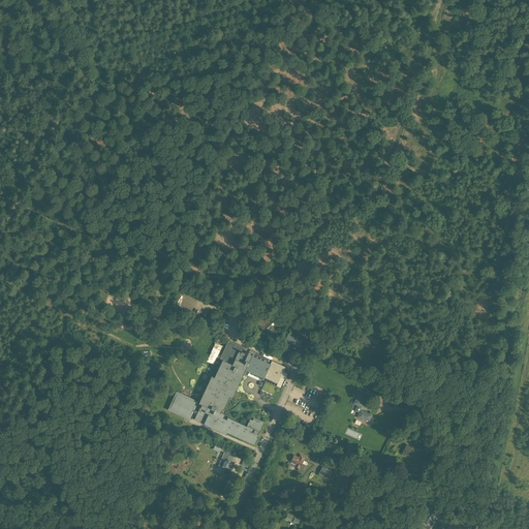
[(122,312),(122,297),(106,297),(106,307),(115,307),(115,312),(122,312)]
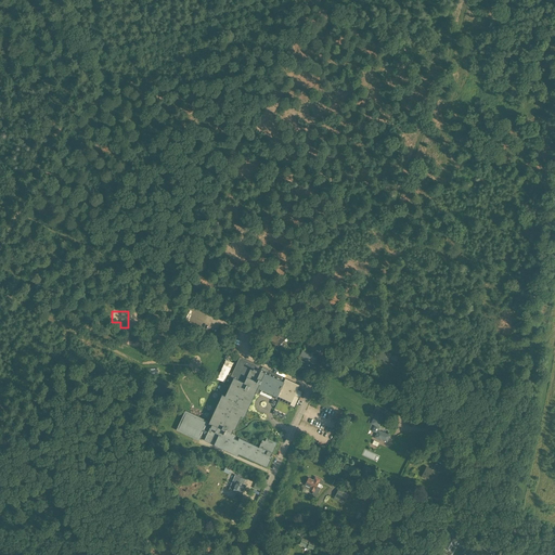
[(124,341),(127,343),(130,337),(132,338),(130,340),(134,343),(138,337),(129,332),(124,341)]
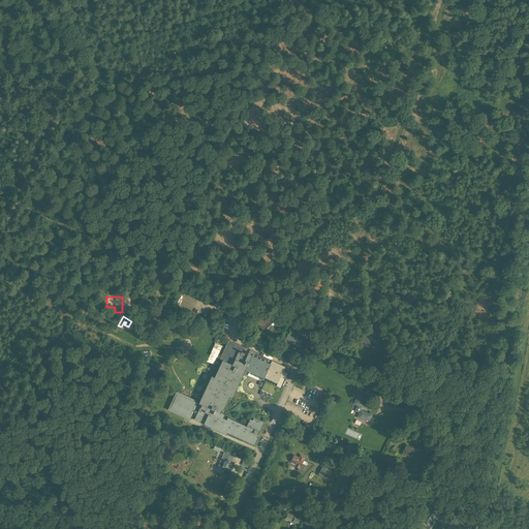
[(257,324),(263,332),(274,322),(269,316),(263,321),(262,319),(257,324)]
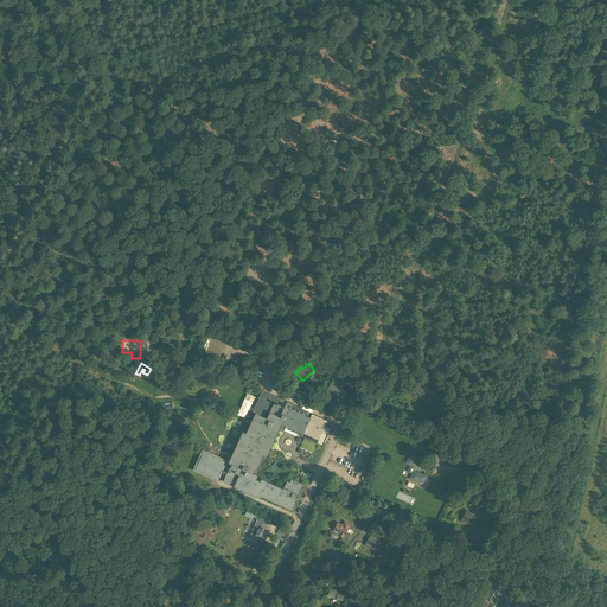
[(346,390),(336,385),(336,384),(332,382),(327,391),(343,398),(346,390)]
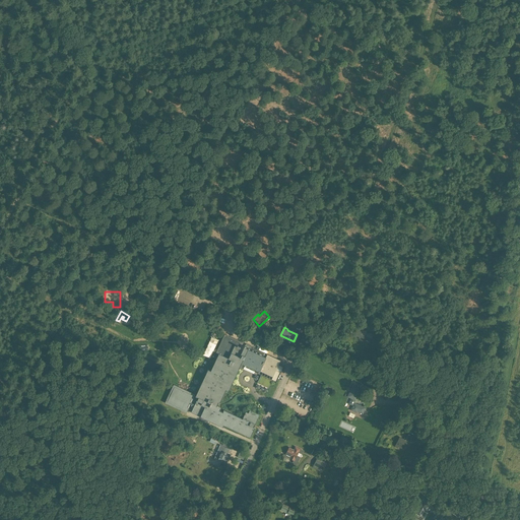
[(355,335),(364,339),(365,338),(371,340),(373,335),(366,333),(367,331),(359,328),(355,335)]
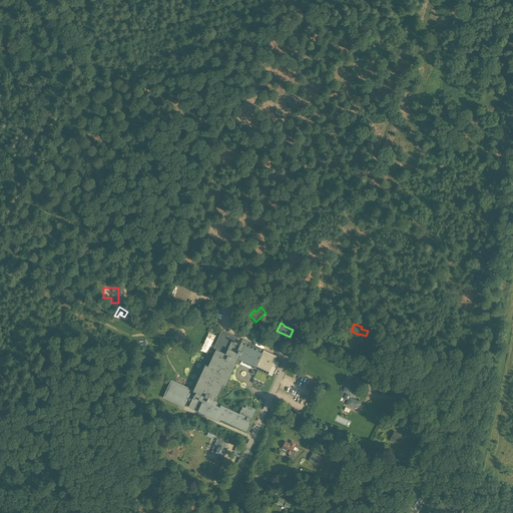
[(171,381),(164,397),(183,406),(185,402),(189,404),(188,407),(219,422),(220,420),(246,432),(251,422),(250,422),(255,410),(245,405),(244,409),(241,408),(239,413),(221,405),(219,407),(216,405),(217,403),(213,401),(215,397),(216,398),(222,385),(225,386),(237,359),(255,367),(254,369),(258,370),(254,377),(265,381),(277,356),(249,343),(247,346),(237,341),(238,338),(221,330),(214,344),(212,345),(211,346),(210,347),(210,348),(210,350),(210,351),(211,352),(210,353),(213,354),(207,366),(204,365),(192,391),(171,381)]
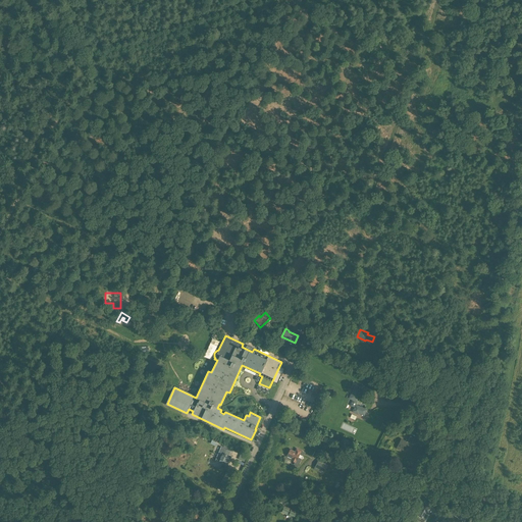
[(352,401),(357,403),(362,390),(355,386),(349,400),(352,401)]
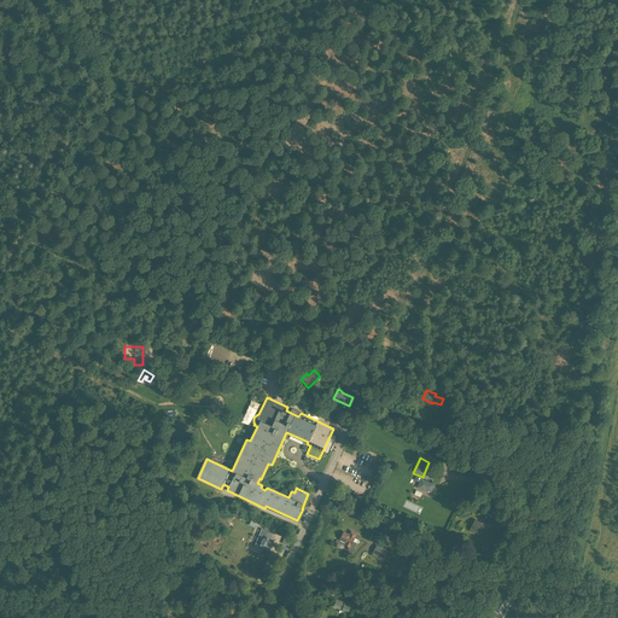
[(433,485),(421,479),(423,477),(417,474),(415,479),(420,482),(418,487),(424,490),(424,489),(431,491),(433,485)]
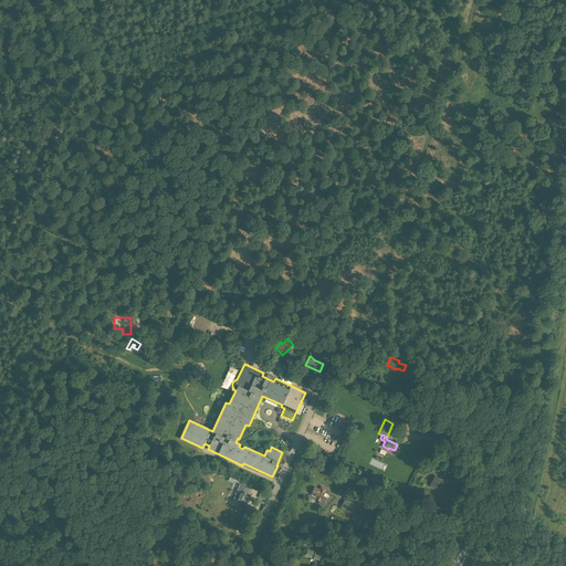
[(435,475),(430,484),(441,491),(446,484),(443,483),(447,479),(442,477),(442,478),(441,477),(440,479),(435,475)]
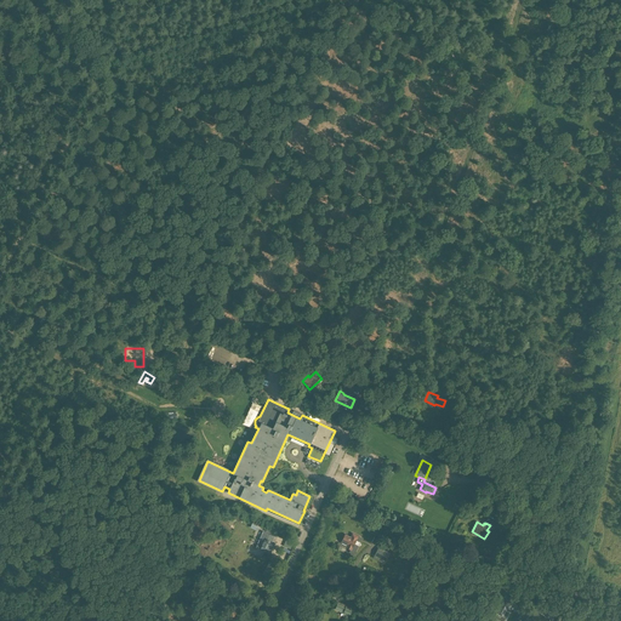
[(263,533),(256,547),(271,553),(274,543),(273,542),(274,537),(263,533)]
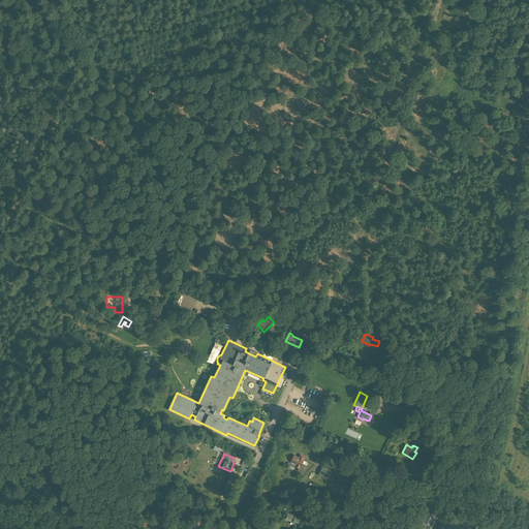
[(297,464),(296,466),(300,468),(298,470),(302,472),(305,466),(302,464),(303,461),(307,463),(309,459),(301,455),(299,458),(294,456),(291,462),(297,464)]
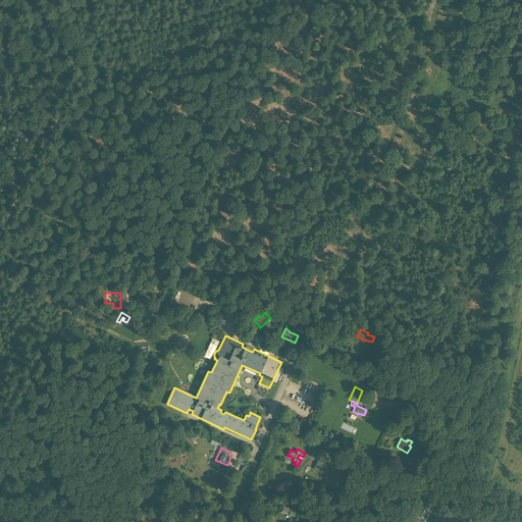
[(326,466),(318,462),(315,467),(321,469),(320,472),(323,473),(326,466)]
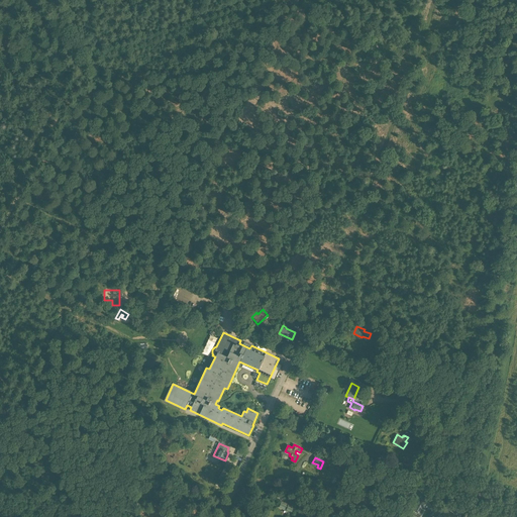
[(221,472),(216,469),(213,476),(218,479),(221,472)]
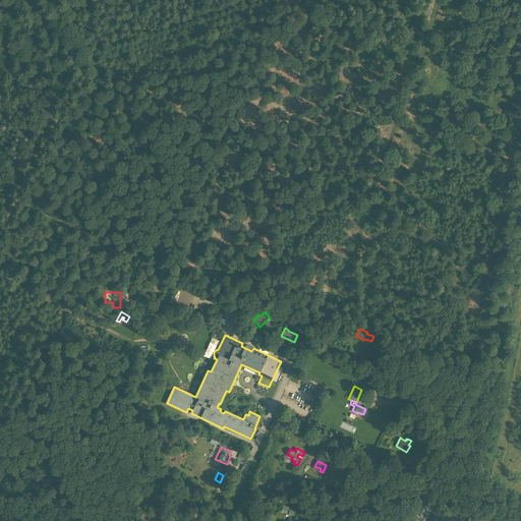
[(414,514),(421,518),(424,512),(427,513),(430,508),(427,506),(423,504),(420,511),(416,509),(414,514)]
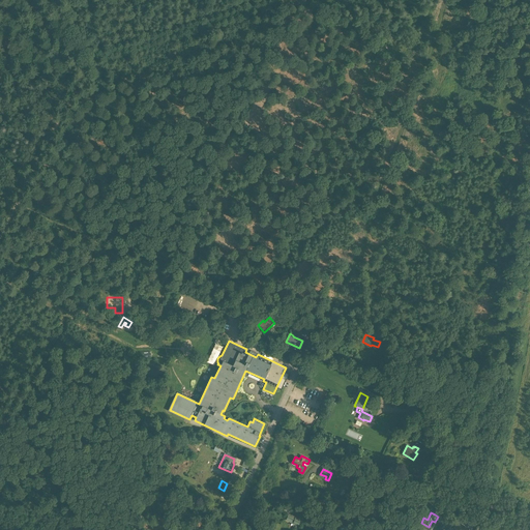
[(286,520),(298,526),(300,522),(288,517),(286,520)]
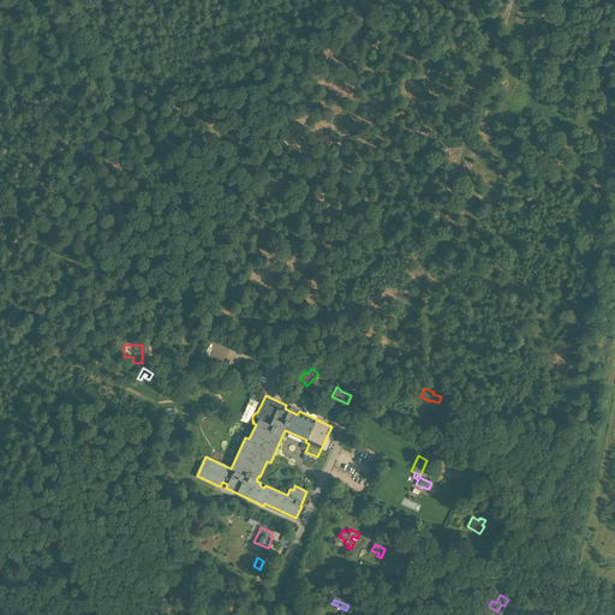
[(549,610),(533,599),(525,613),(529,614),(532,614),(535,613),(537,614),(542,614),(544,613),(547,614),(549,610)]
